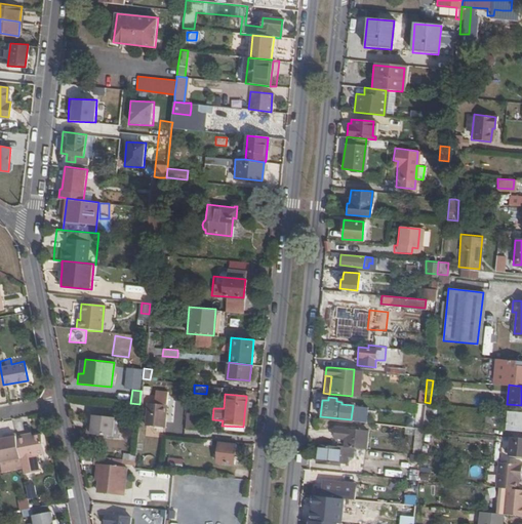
[(166,405),(147,402),(145,427),(164,428),(166,405)]
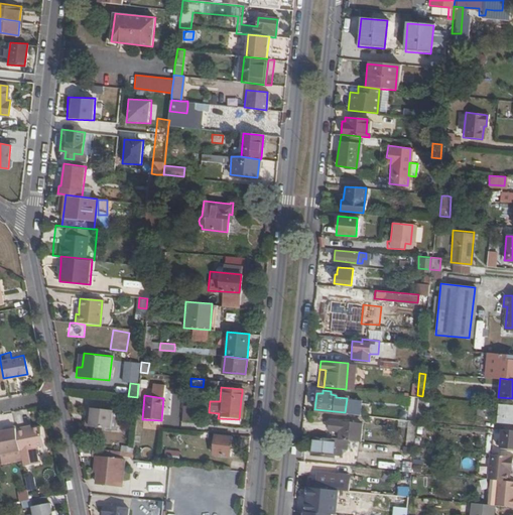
[(414,418),(414,420),(424,421),(425,408),(422,408),(423,396),(422,396),(417,395),(414,418)]
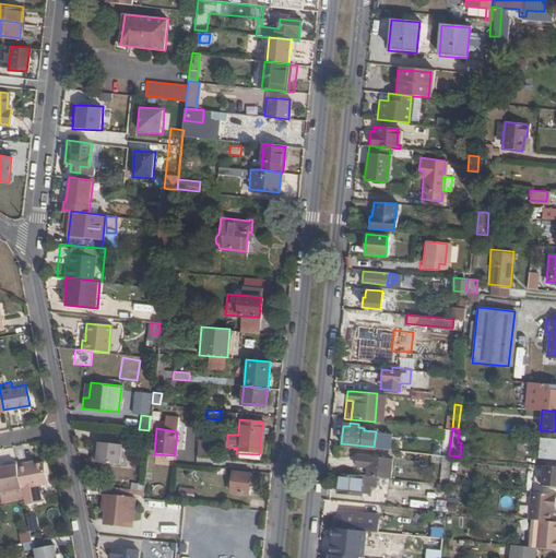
[(529,436),(516,435),(516,450),(528,451),(529,436)]
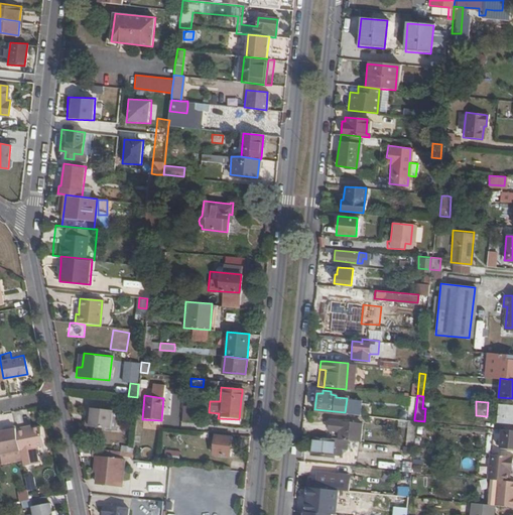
[(512,423),(512,404),(499,403),(497,422),(512,423)]
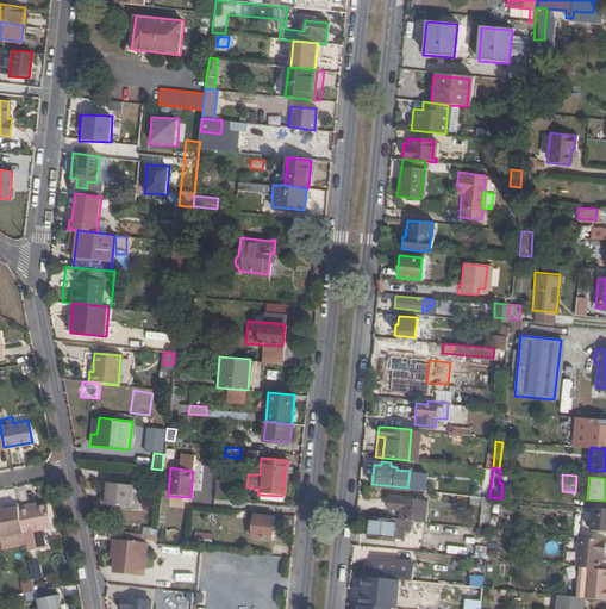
[(133,485),(105,482),(102,502),(130,505),(133,485)]
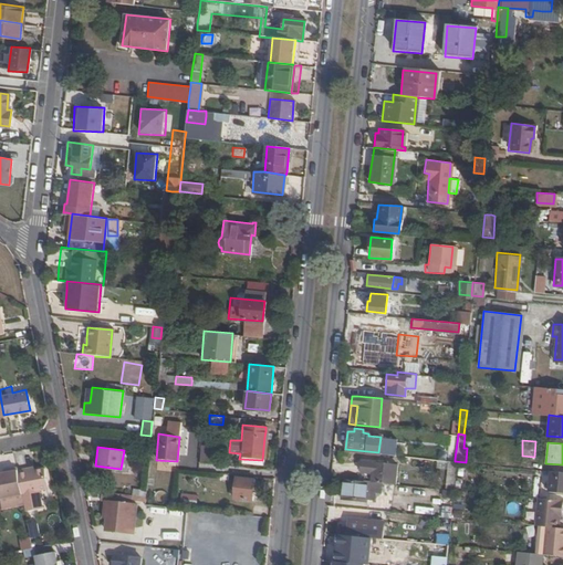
[(214,450),(199,449),(199,463),(212,463),(214,450)]
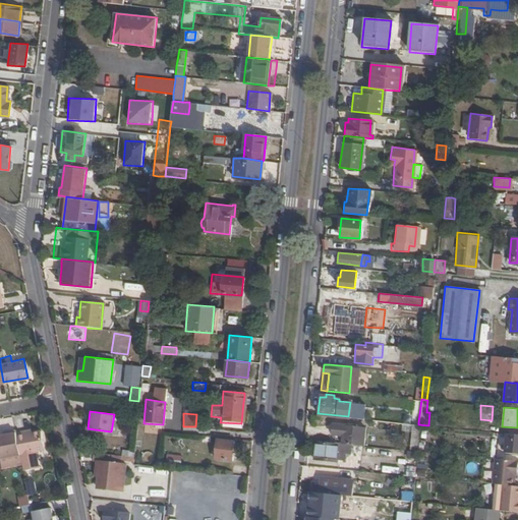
[(363,427),(332,424),(331,434),(332,434),(331,442),(344,443),(362,445),(363,427)]
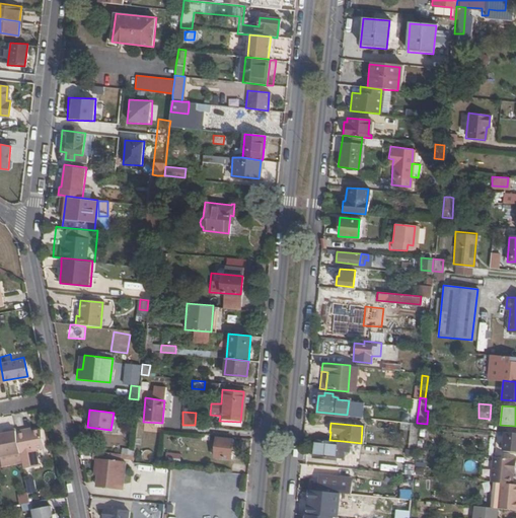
[(421,446),(422,436),(415,436),(416,424),(398,423),(398,430),(408,431),(408,445),(421,446)]
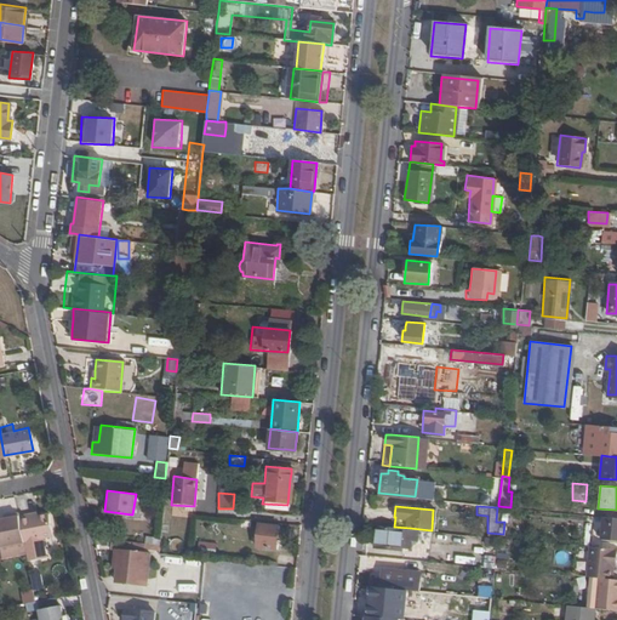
[(16,513),(16,511),(7,512),(7,515),(0,516),(0,542),(22,540),(16,513)]
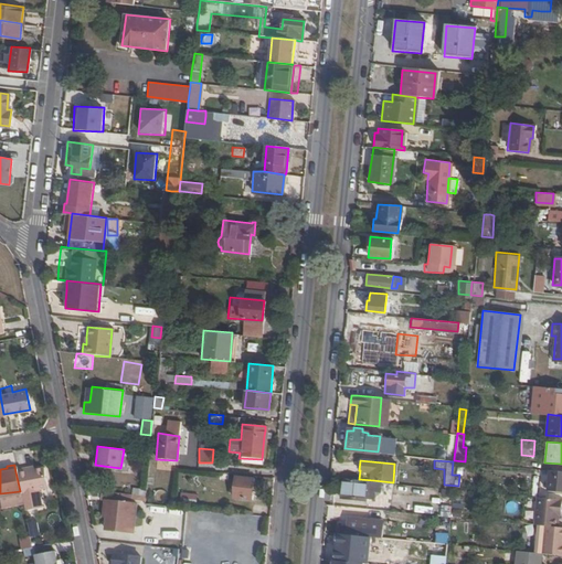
[(14,467),(20,491),(21,501),(23,509),(35,506),(32,488),(43,487),(39,466),(30,467),(22,469),(21,466),(14,467)]
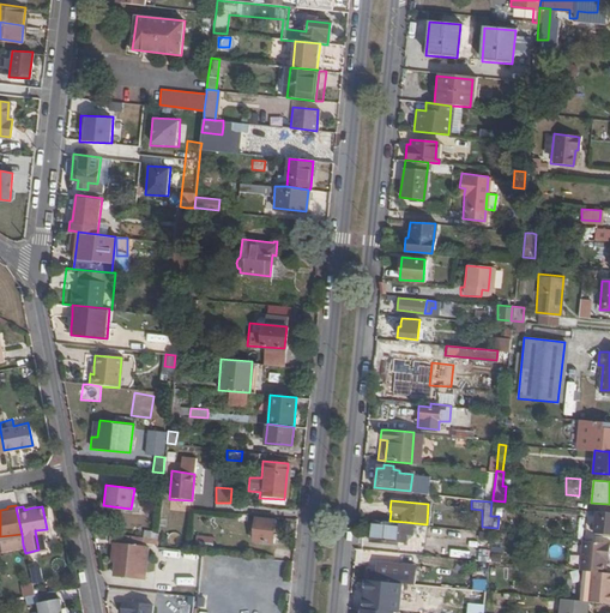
[(609,535),(609,511),(596,510),(593,534),(609,535)]
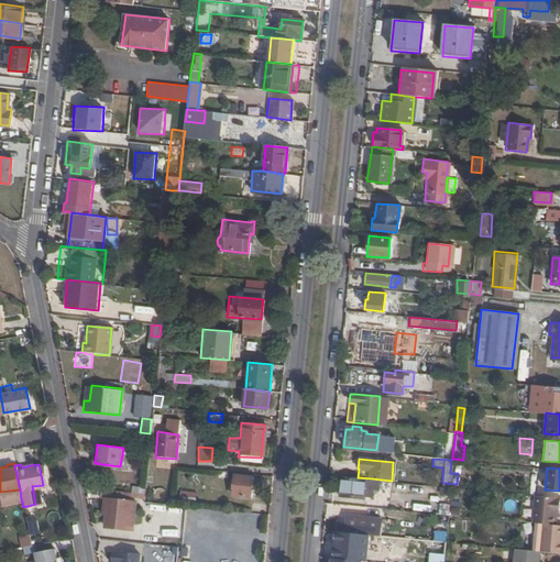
[(252,476),(234,475),(231,496),(250,497),(252,476)]
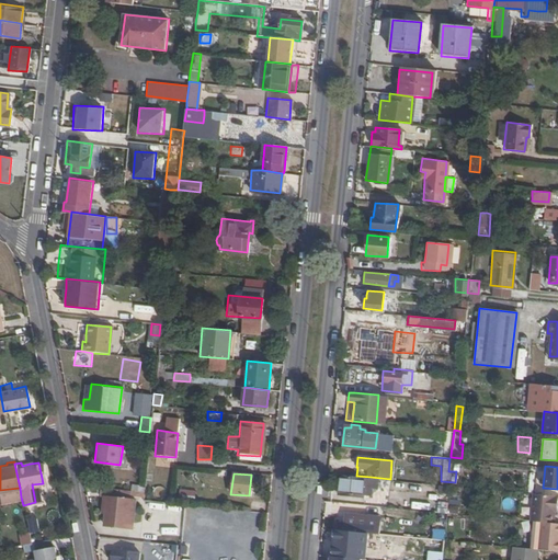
[(356,476),(339,473),(337,492),(360,494),(361,489),(369,490),(371,477),(356,476)]
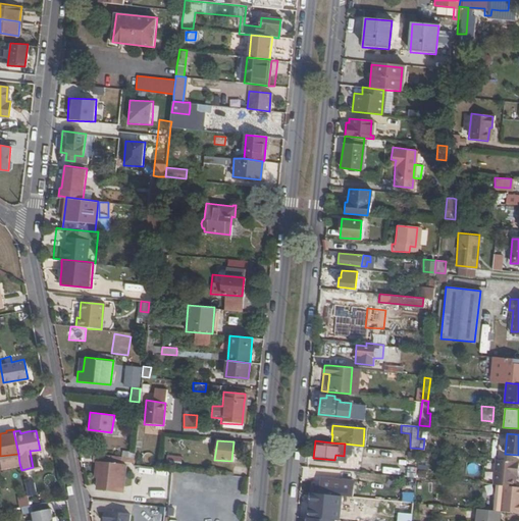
[(383,450),(382,456),(399,459),(400,452),(383,450)]
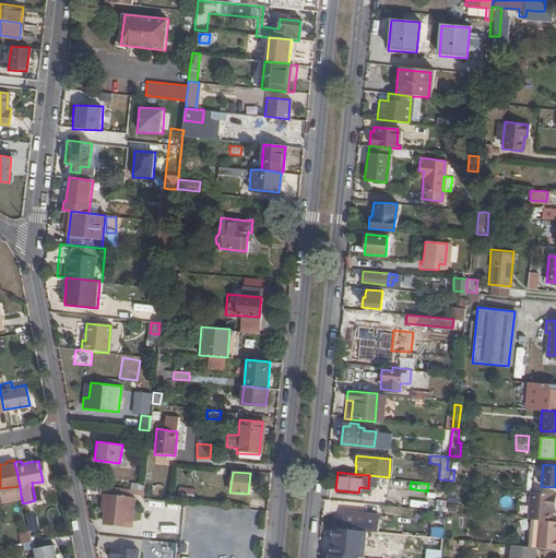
[(20,486),(0,488),(0,499),(21,496),(20,486)]
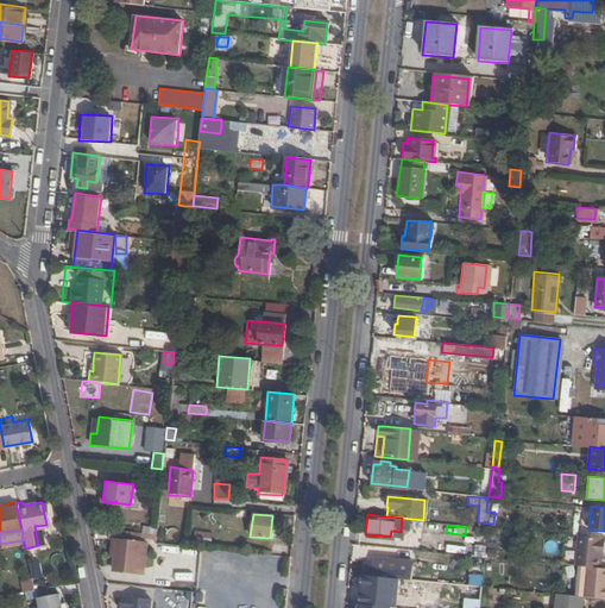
[(136,539),(136,532),(114,530),(114,541),(112,541),(111,552),(115,553),(114,559),(113,574),(133,576),(134,564),(144,565),(145,545),(134,545),(136,539)]
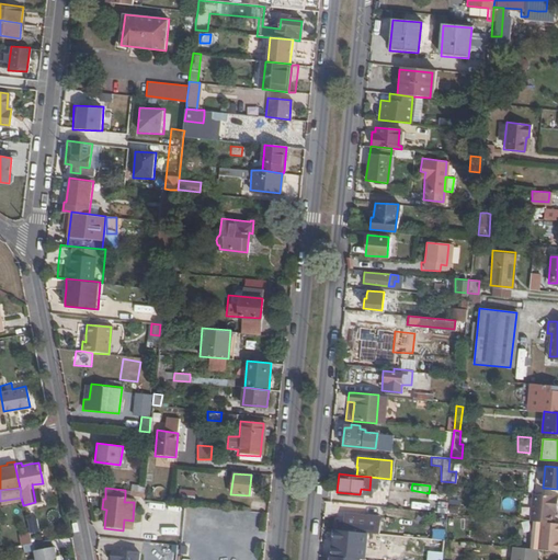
[(190,500),(191,491),(178,489),(177,499),(190,500)]
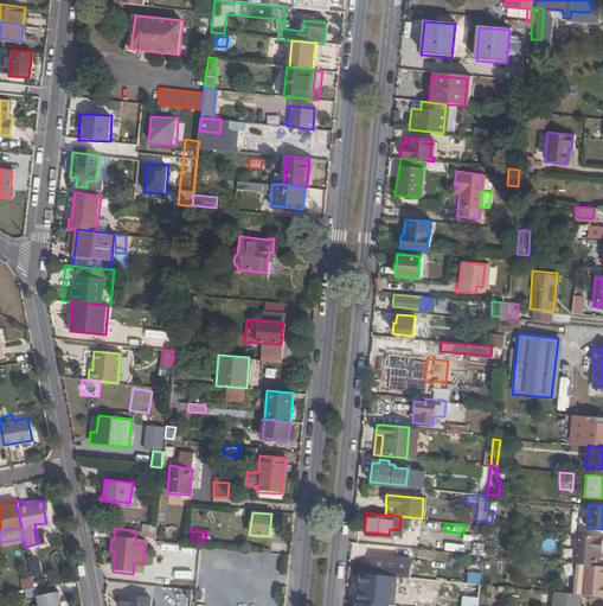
[(601,549),(602,536),(573,534),(571,533),(569,561),(575,562),(583,562),(596,563),(597,554),(597,549),(601,549)]
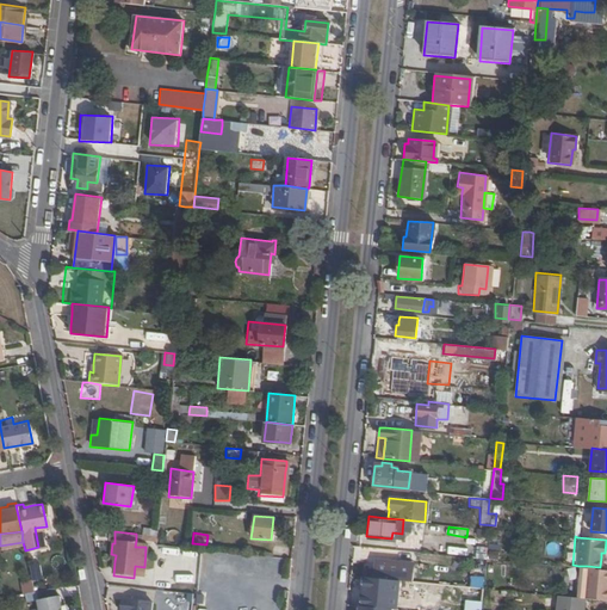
[(360,570),(360,577),(370,577),(384,578),(396,579),(408,580),(410,564),(375,560),(373,571),(360,570)]
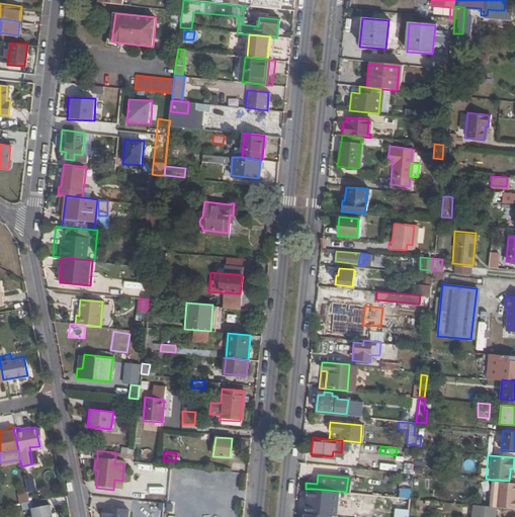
[(33,489),(32,477),(24,478),(25,490),(33,489)]
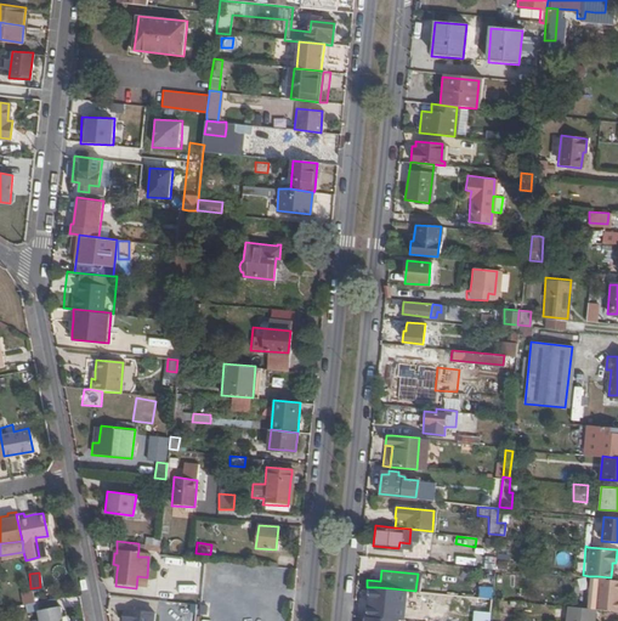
[(146,588),(147,577),(137,576),(136,588),(146,588)]
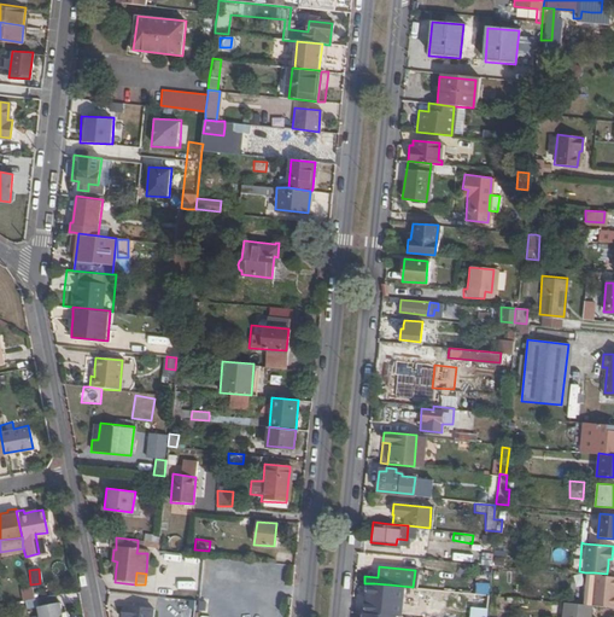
[(592,604),(613,605),(613,574),(607,574),(594,572),(585,572),(585,581),(583,581),(582,593),(584,593),(584,603),(591,604),(592,604)]
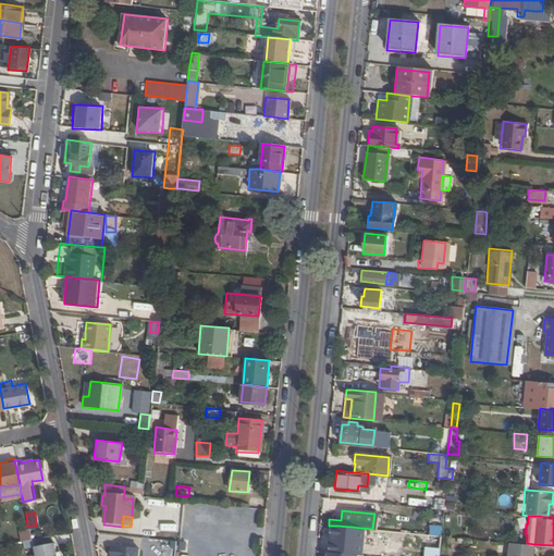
[(351,527),(349,536),(361,538),(361,528),(351,527)]
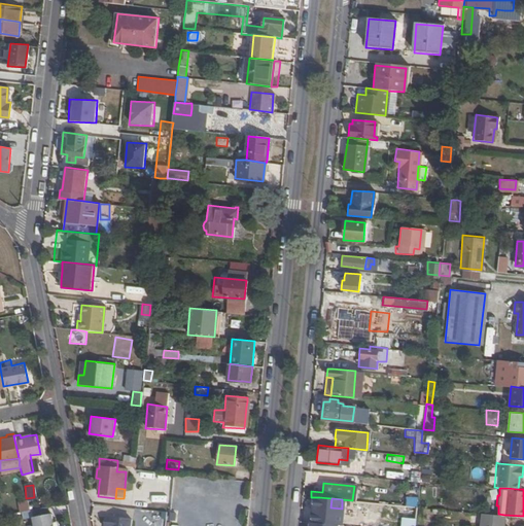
[(18,511),(28,510),(27,499),(16,501),(18,511)]
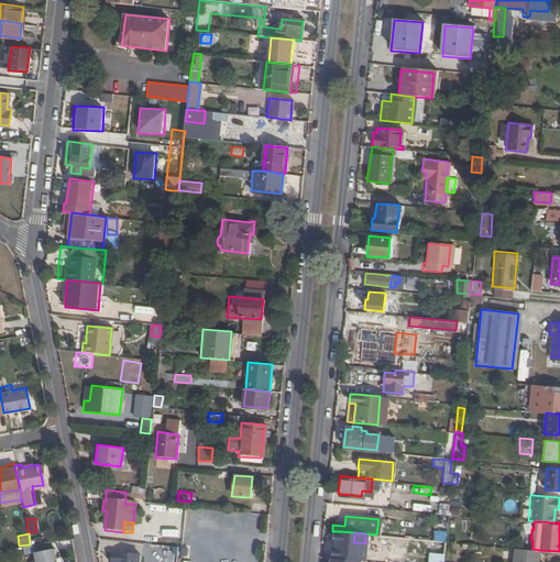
[(52,548),(50,539),(33,541),(36,561),(56,561),(54,548),(52,548)]
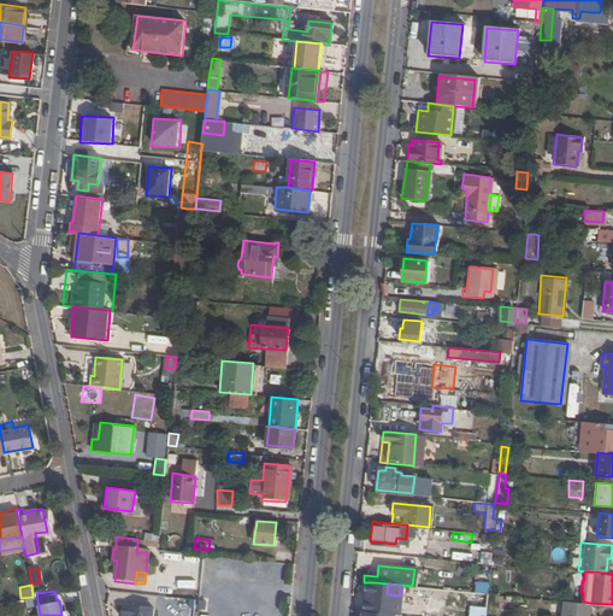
[(466,598),(463,615),(477,615),(479,599),(466,598)]
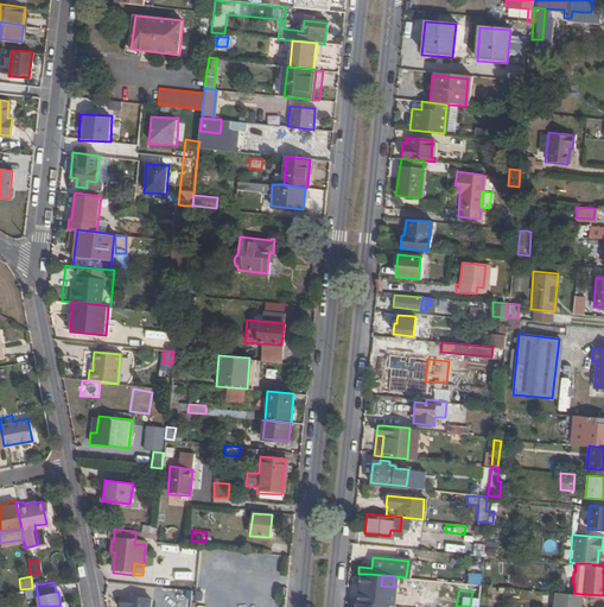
[(553,592),(551,606),(580,606),(583,594),(582,594),(574,593),(553,592)]
